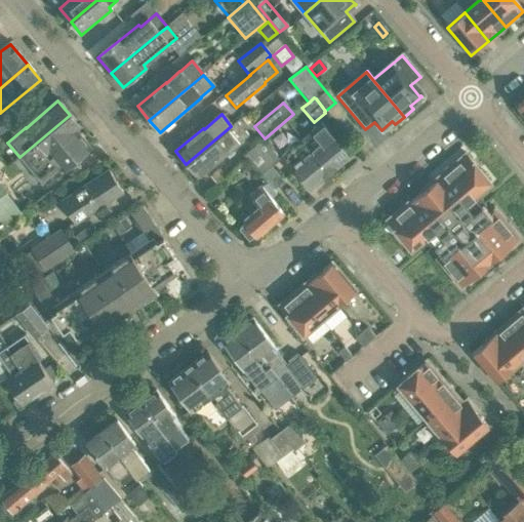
[(81,128),(70,115),(19,157),(31,171),(77,133),(76,132),(81,128)]
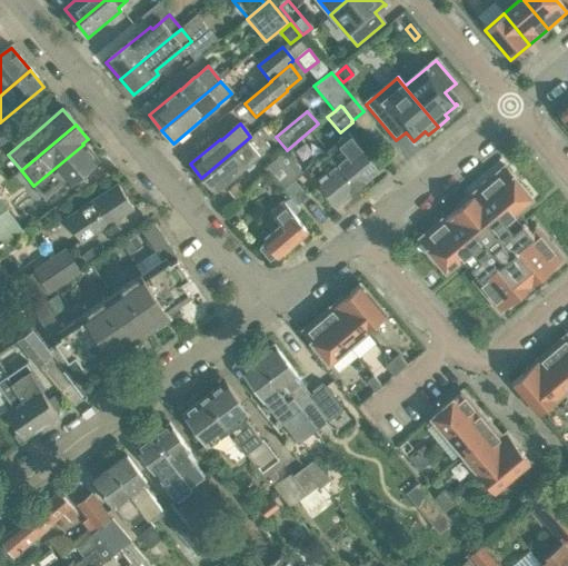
[(215,194),(252,161),(268,148),(256,132),(250,137),(201,178),(215,194)]
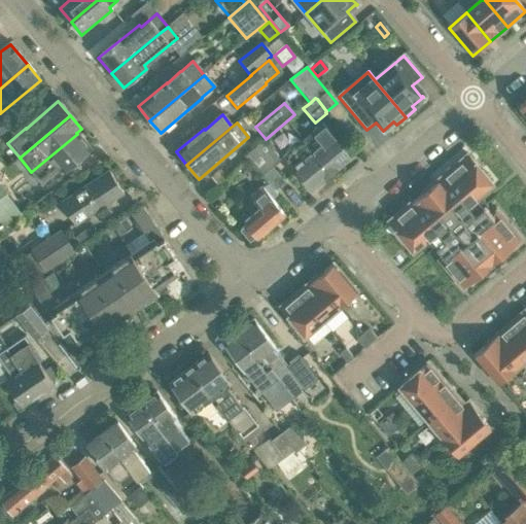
[(331,136),(322,126),(303,142),(331,176),(351,160),(331,136)]
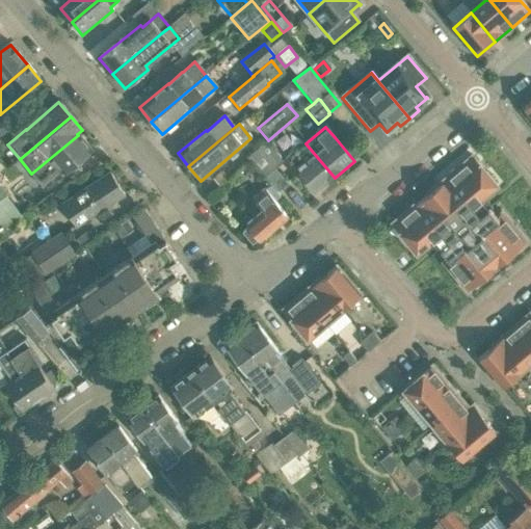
[(90,150),(78,135),(31,174),(44,188),(62,173),(63,173),(90,150)]
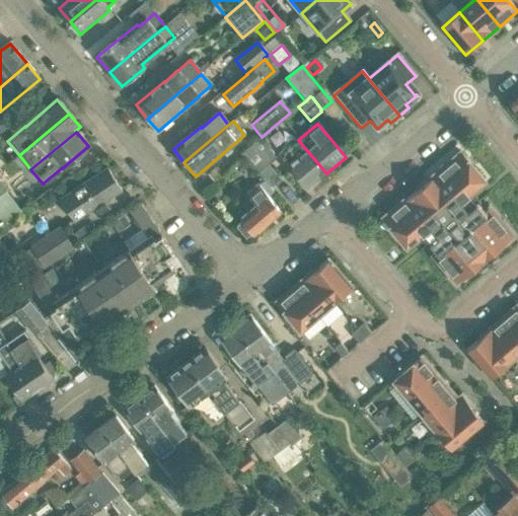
[(278,178),(268,166),(276,159),(259,140),(239,156),(256,176),(257,175),(268,188),(278,178)]
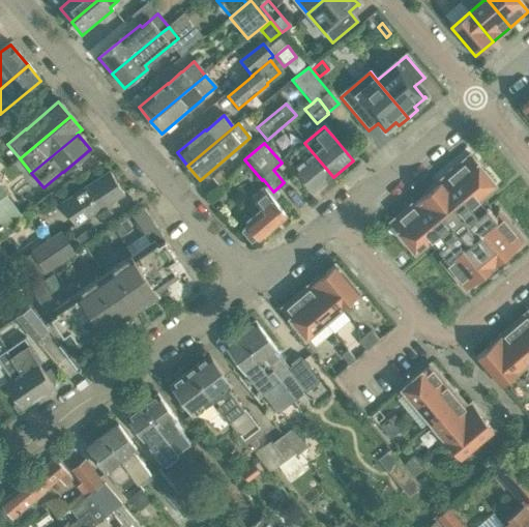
[(314,193),(333,177),(304,143),(286,158),(294,169),(294,170),(314,193)]
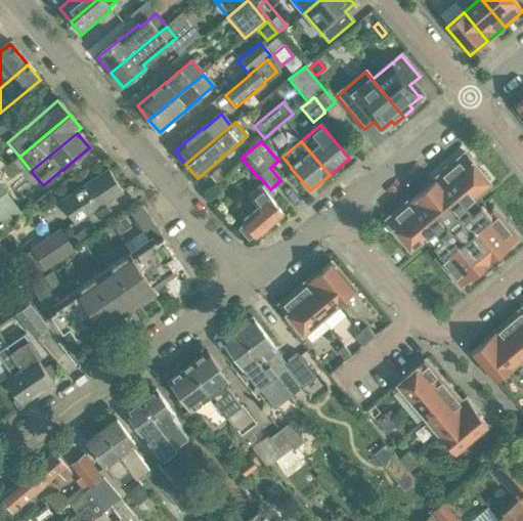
[(465,156),(385,223),(409,253),(423,241),(432,251),(434,249),(440,257),(436,260),(461,289),(479,272),(483,277),(503,260),(498,256),(517,240),(492,212),(488,215),(482,208),(484,206),(475,196),(489,183),(465,156)]
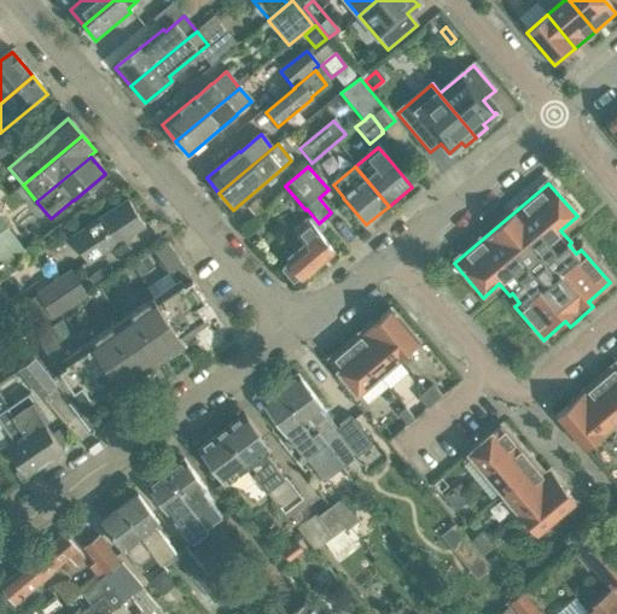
[(88,265),(145,228),(128,202),(71,239),(88,265)]
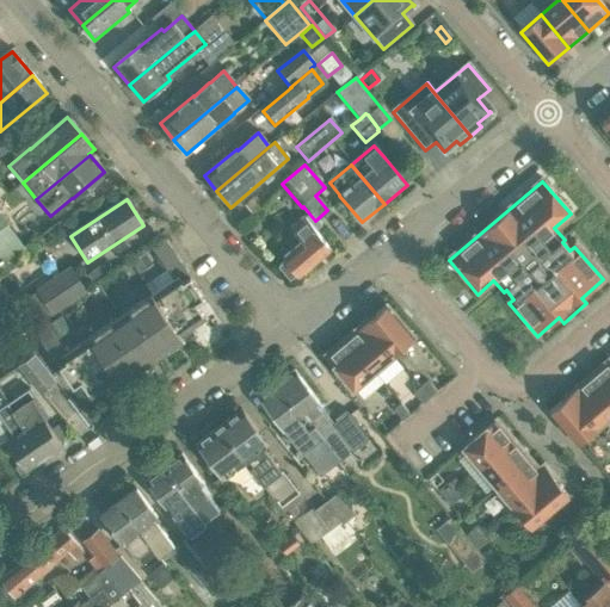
[(257,200),(246,209),(254,218),(265,209),(257,200)]
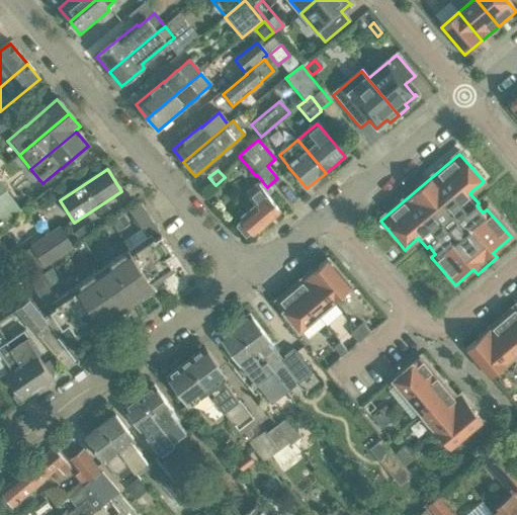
[(254,235),(280,212),(267,197),(268,197),(257,185),(246,194),(256,206),(241,220),(243,222),(237,228),(246,238),(252,233),(254,235)]
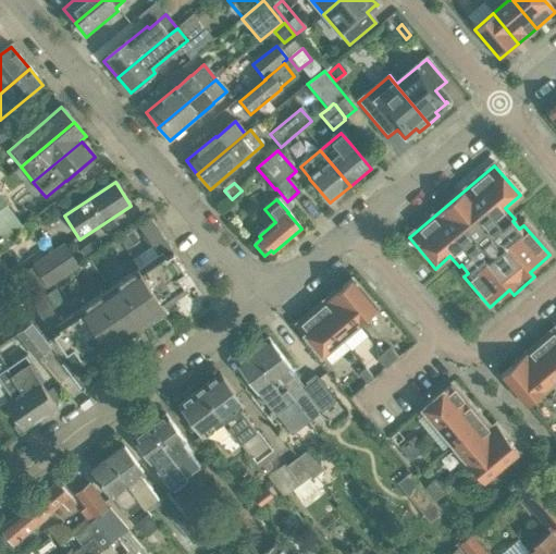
[(135,332),(167,311),(164,307),(187,291),(178,279),(186,273),(149,221),(138,228),(158,257),(60,324),(39,294),(29,300),(66,355),(74,351),(83,364),(106,347),(109,351),(135,332)]
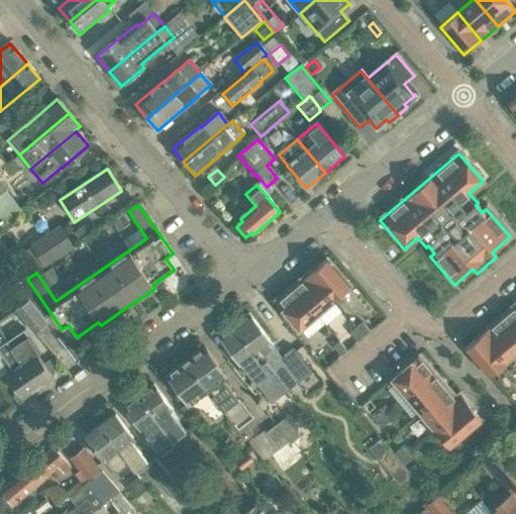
[(0,224),(8,219),(0,207),(0,224)]
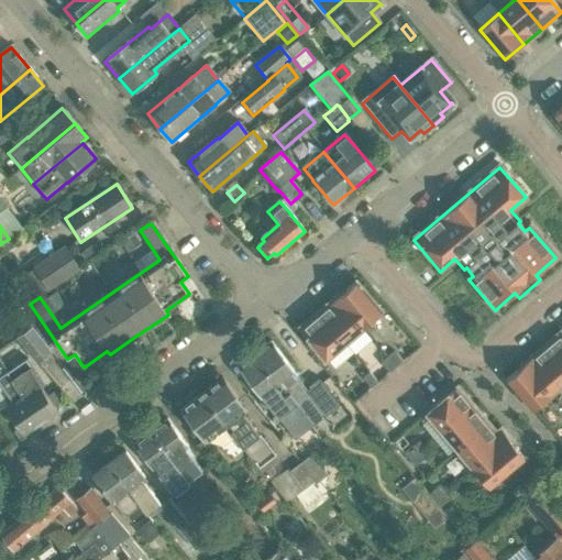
[(134,235),(123,243),(130,253),(141,245),(134,235)]
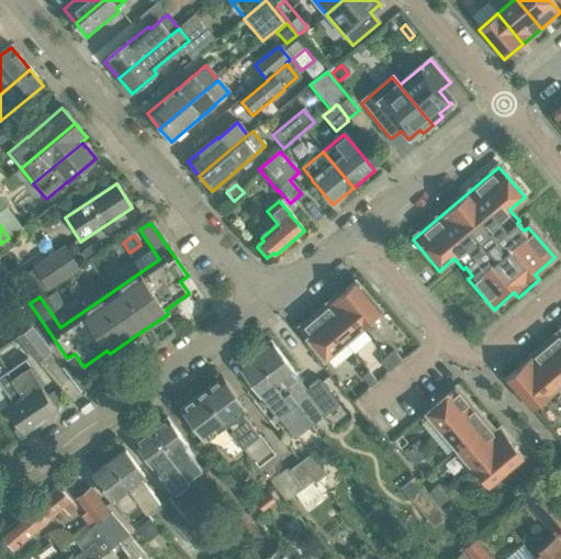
[(37,298),(80,270),(64,246),(32,268),(33,270),(24,277),(37,298)]
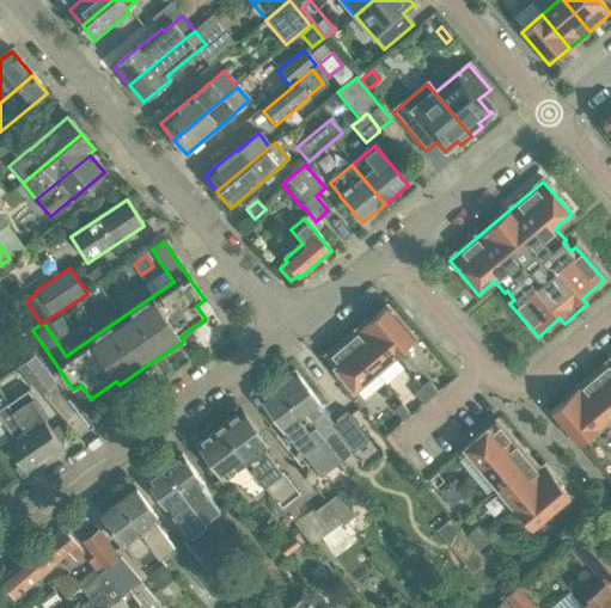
[(386,307),(366,325),(393,357),(414,341),(386,307)]
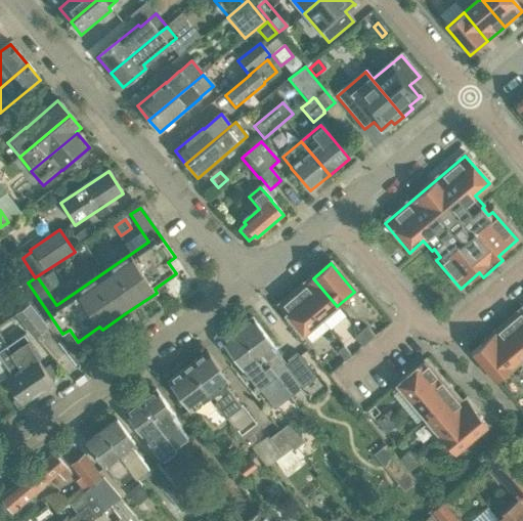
[(50,291),(59,285),(51,274),(42,280),(50,291)]
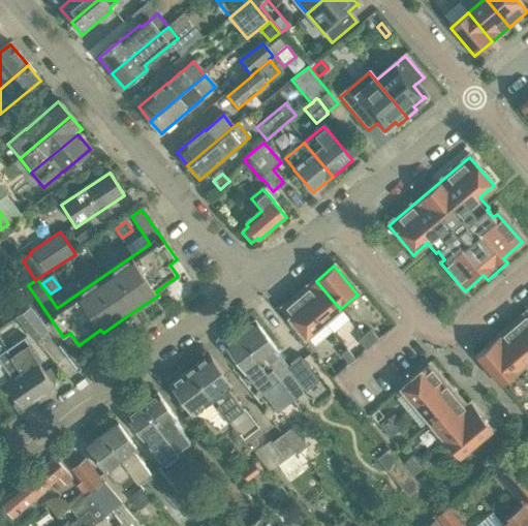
[(316,281),(299,296),(322,323),(340,309),(316,281)]
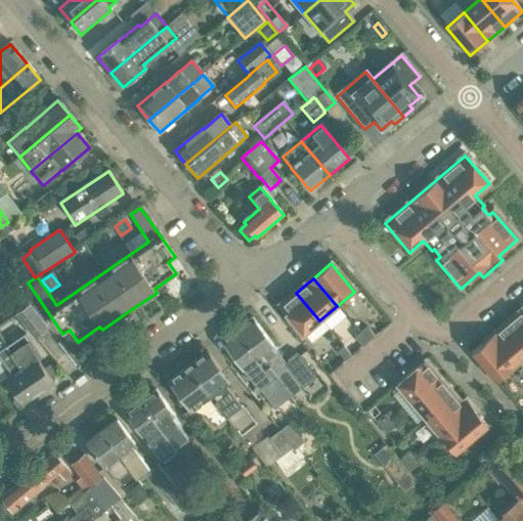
[(0,297),(16,316),(29,306),(12,286),(0,295),(0,297)]
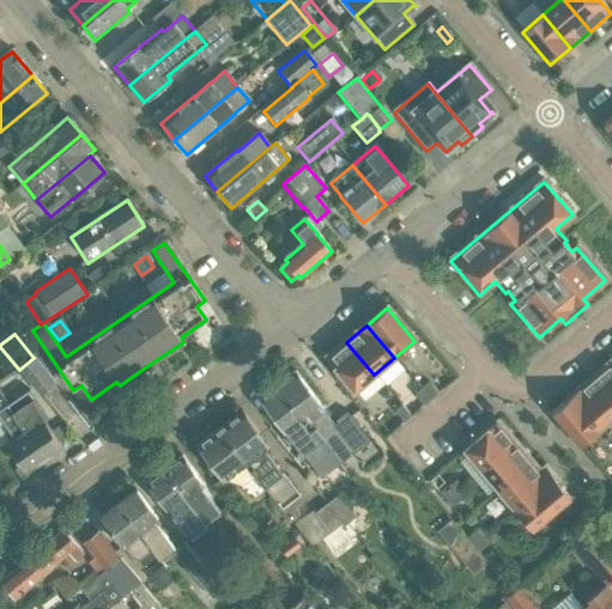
[(346,342),(326,359),(353,393),(374,375),(346,342)]
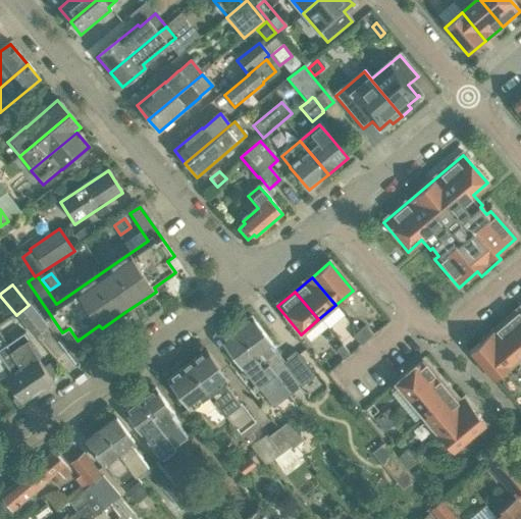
[(35,339),(47,328),(29,305),(16,315),(35,339)]
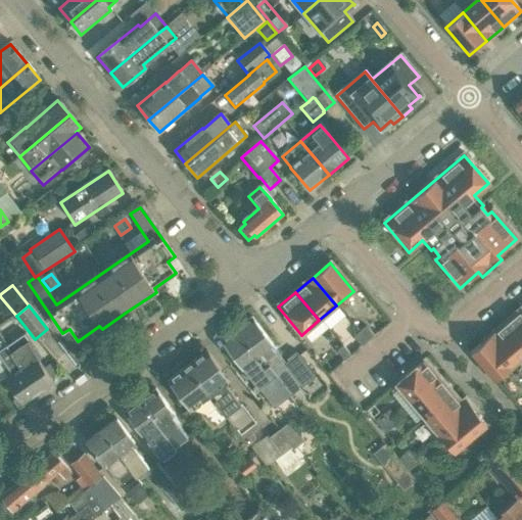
[(521,312),(506,327),(521,345),(521,312)]
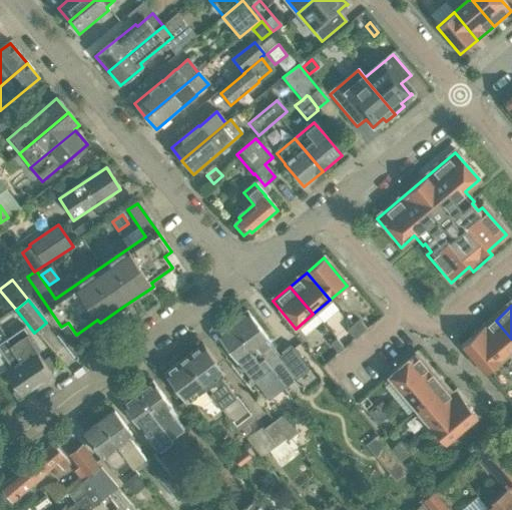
[(281,392),(296,380),(270,345),(270,344),(246,313),(231,324),(256,354),(252,357),(281,392)]
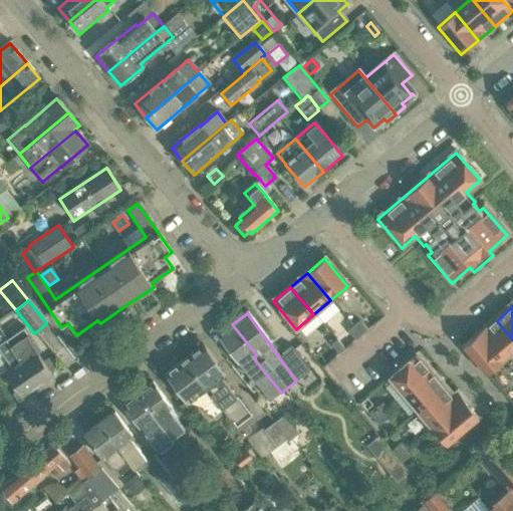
[(512,339),(497,321),(480,335),(503,362),(512,353),(512,339)]
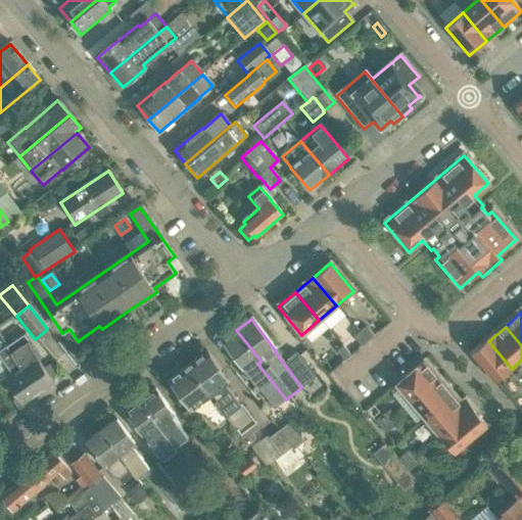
[(359,333),(367,342),(373,337),(366,328),(359,333)]
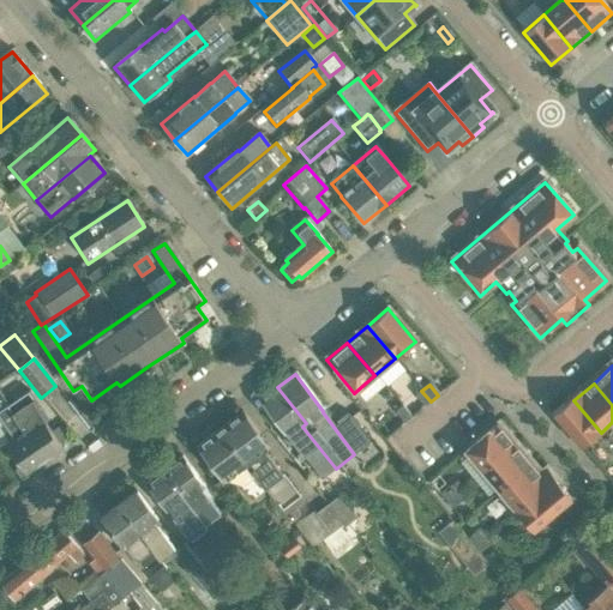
[(336,469),(302,427),(306,423),(277,387),(259,400),(288,438),(320,481),(336,469)]
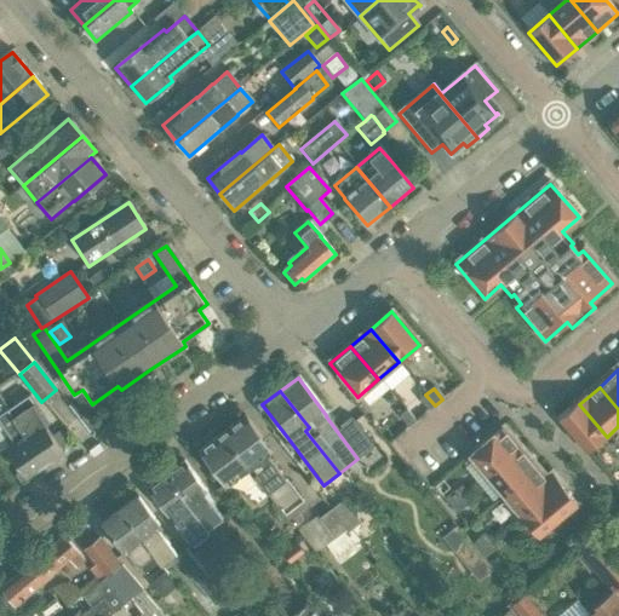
[(428,412),(435,406),(425,395),(418,401),(428,412)]
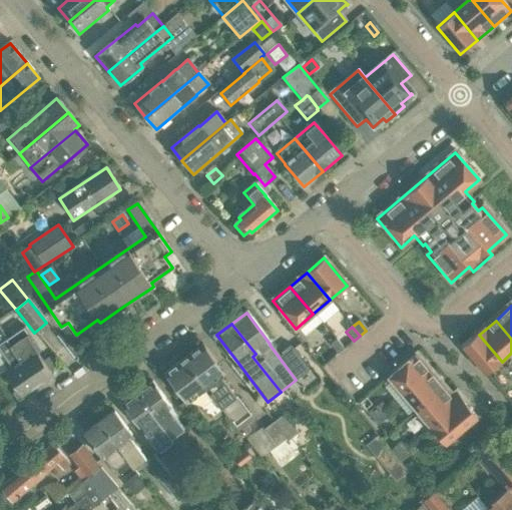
[(37,388),(53,377),(36,352),(38,350),(24,329),(6,341),(37,388)]
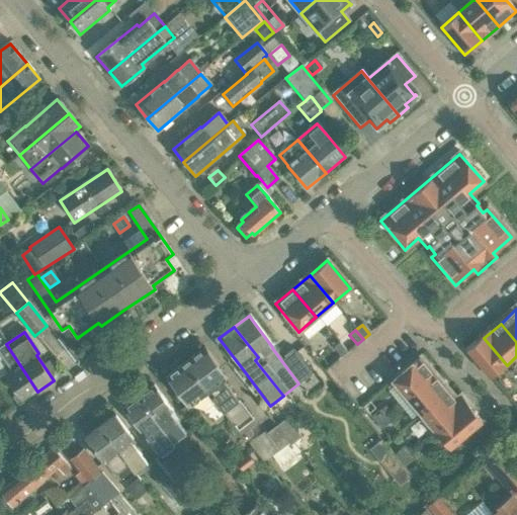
[(37,392),(6,344),(0,335),(0,365),(6,374),(4,375),(22,402),(37,392)]
